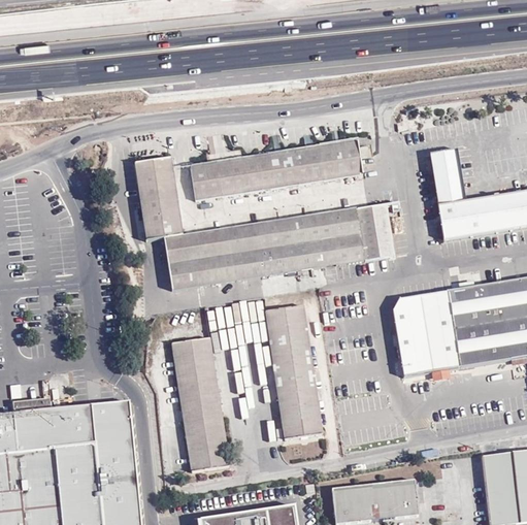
[(364,171),(360,139),(193,163),(197,195),(364,171)]
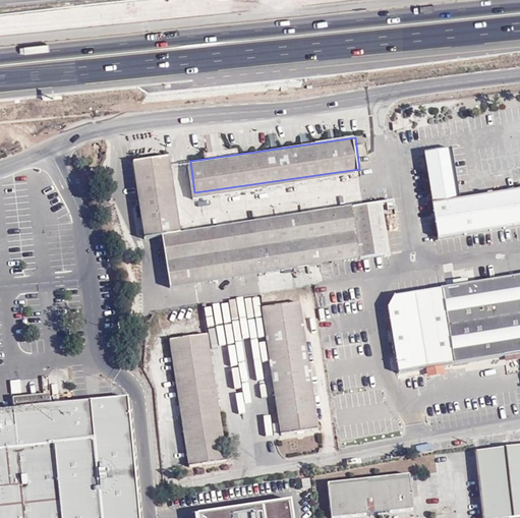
[(367,152),(366,140),(358,141),(359,153),(367,152)]
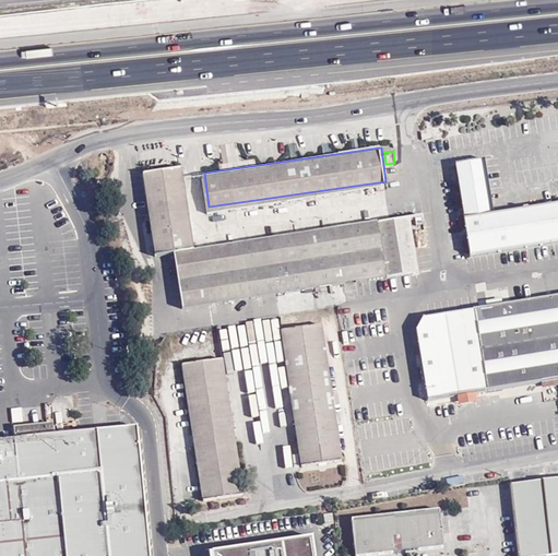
[(557,236),(557,199),(493,211),(484,156),(453,162),(470,251),(557,236)]
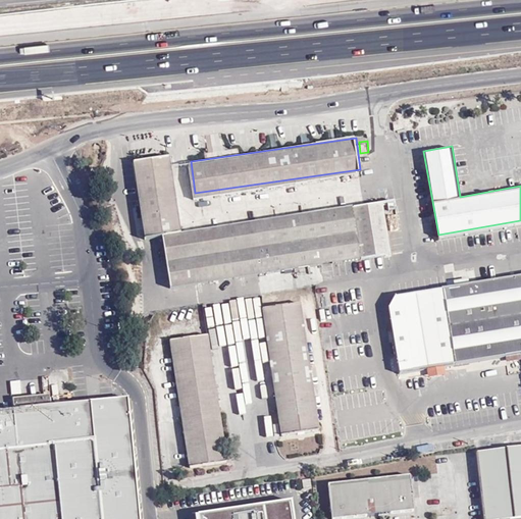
[(170,152),(135,156),(138,177),(146,234),(163,231),(170,282),(391,253),(384,202),(278,216),(244,221),(183,228),(170,152)]
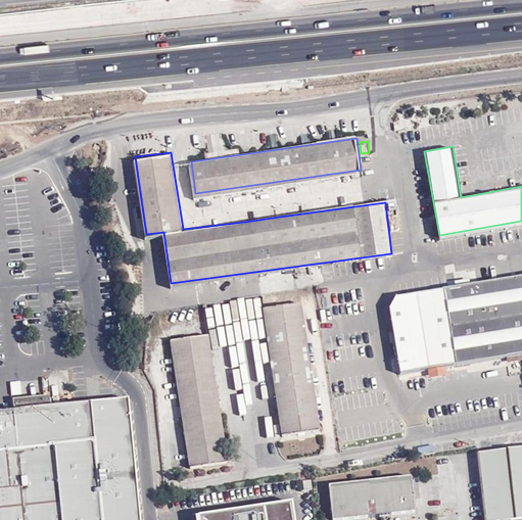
[(521,273),(393,294),(387,306),(397,372),(505,355),(521,351),(521,273)]
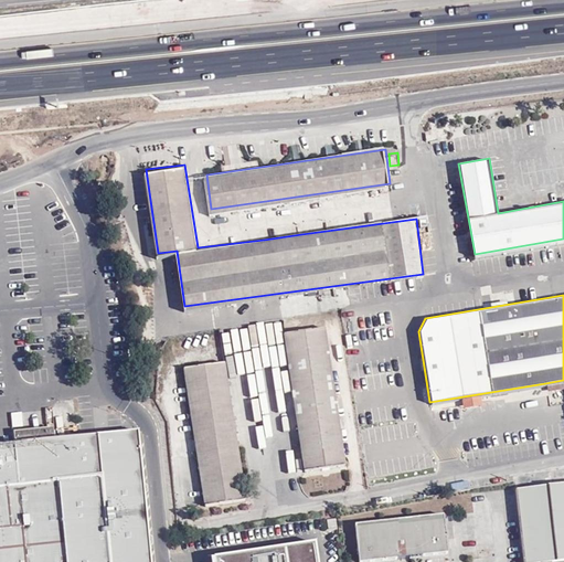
[(343,460),(323,324),(284,330),(302,466),(343,460)]
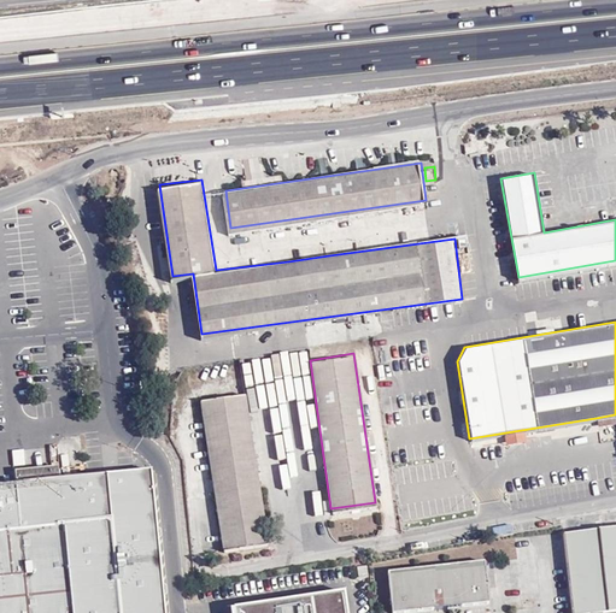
[(268,536),(246,388),(200,395),(223,543),(268,536)]
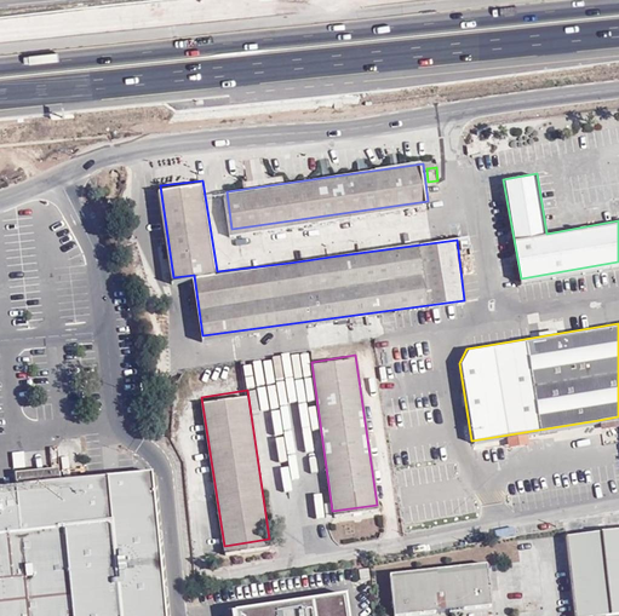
[(618,416),(599,420),(600,429),(618,424),(618,416)]
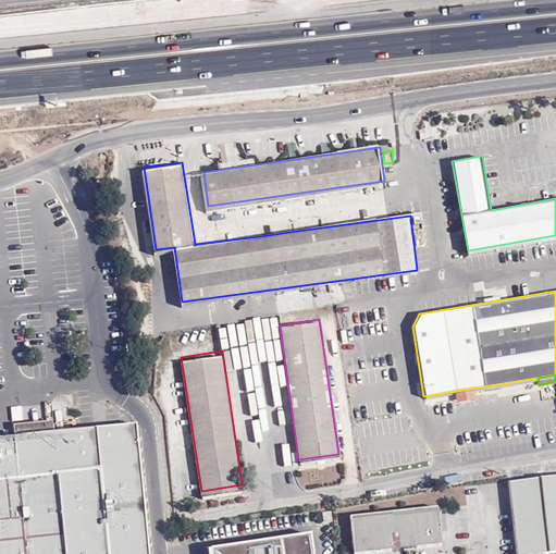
[(14,434),(53,431),(52,420),(13,423),(14,434)]
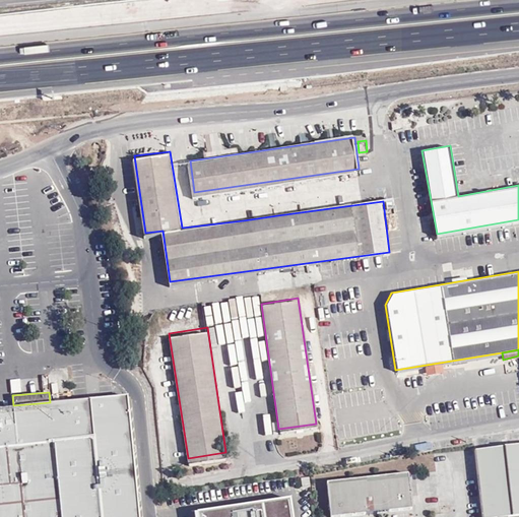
[(139,516),(131,430),(126,395),(50,402),(13,405),(0,406),(0,516),(139,516)]
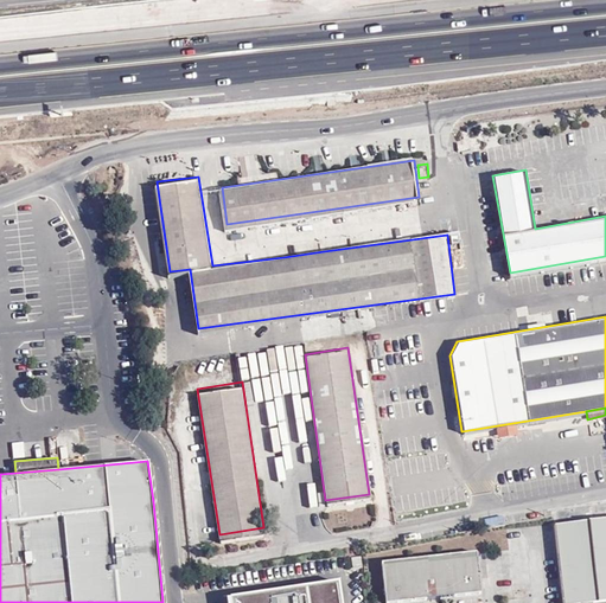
[(605,602),(605,515),(552,523),(556,559),(560,602),(605,602)]
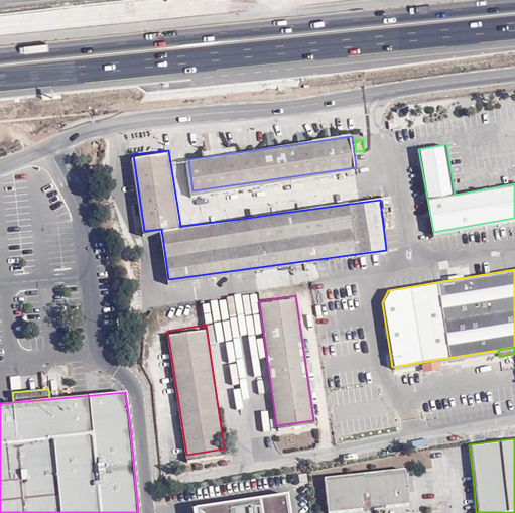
[(382,499),(383,504),(407,501),(403,467),(324,476),(327,511),(355,507),(372,505),(372,501),(382,499)]
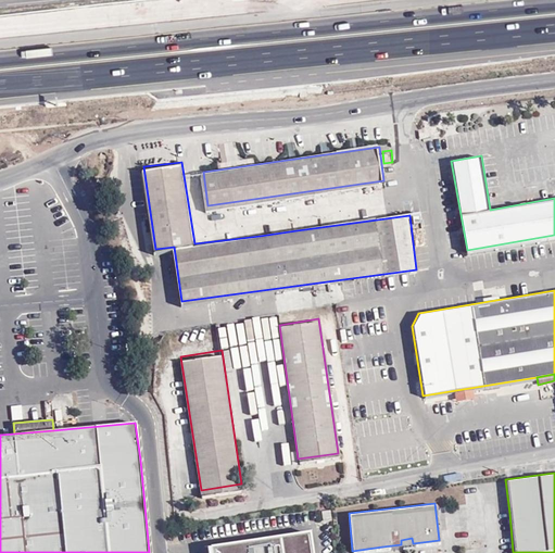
[(310,552),(307,533),(256,541),(257,550),(257,551),(272,550),(272,552),(310,552)]
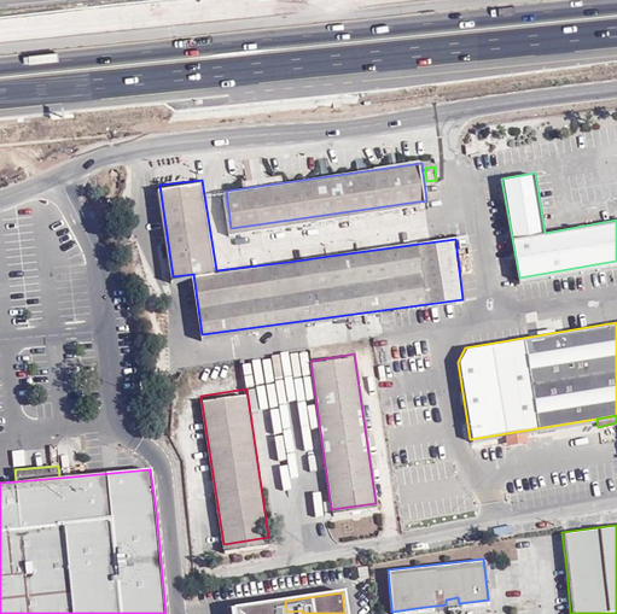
[(285,601),(232,608),(233,613),(263,613),(286,610),(285,601)]
